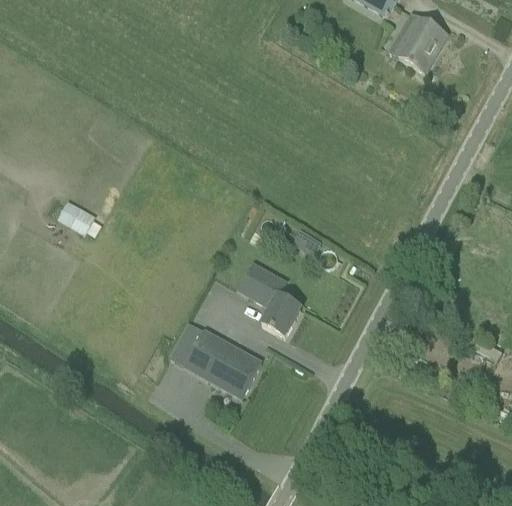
[(357,0),(387,17),(397,0),(357,0)]
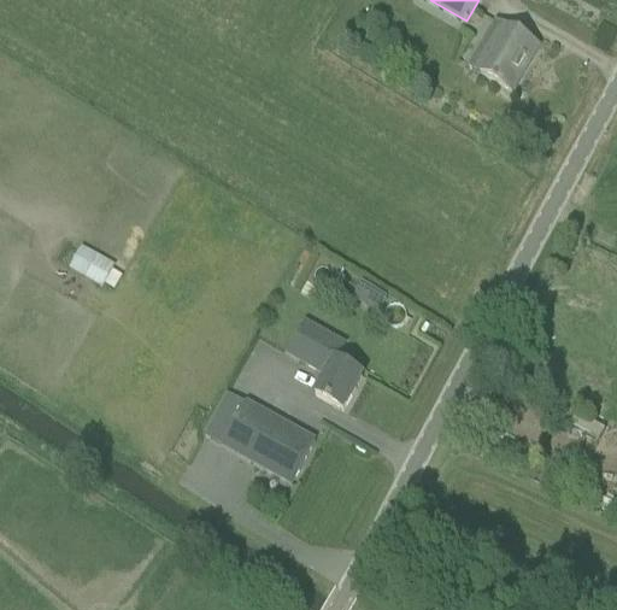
[(480,70),(511,88),(538,42),(497,18),(487,35),(497,41),(480,70)]
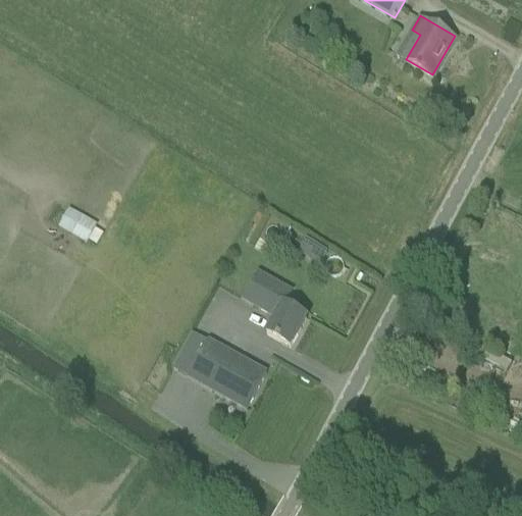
[(68,205),(58,224),(87,241),(97,221),(68,205)]
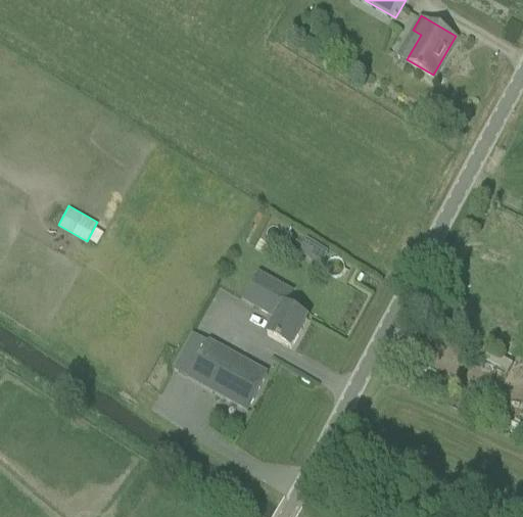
[(243,297),(276,316),(267,332),(273,336),(290,345),(306,317),(284,303),(292,289),(258,270),(243,297)]
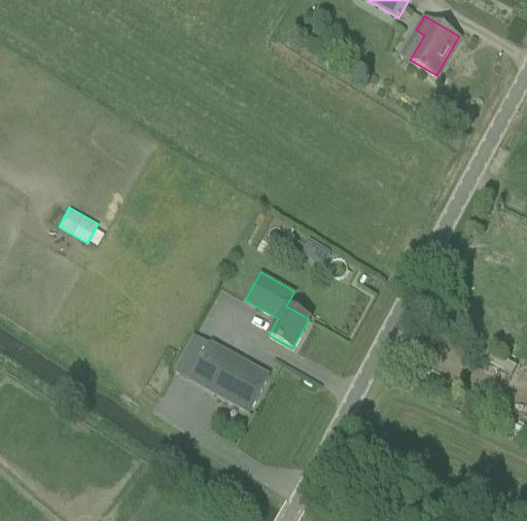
[(195,334),(175,370),(249,411),(269,375),(195,334)]
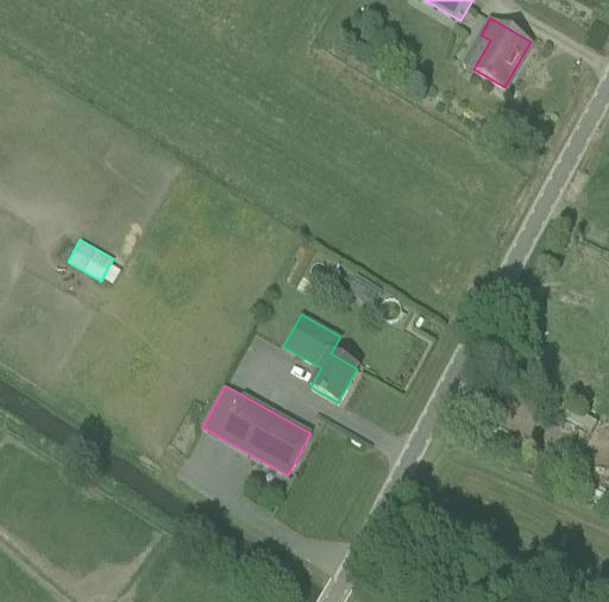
[(525,590),(522,596),(534,601),(538,596),(525,590)]
